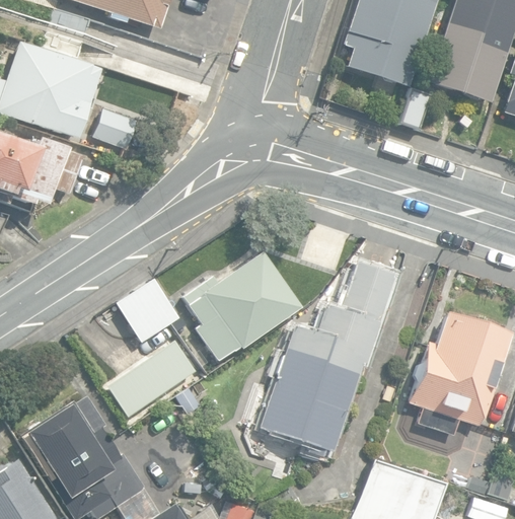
[(127,19),(160,30),(170,0),(72,0),(111,13),(108,18),(125,24),(127,19)]
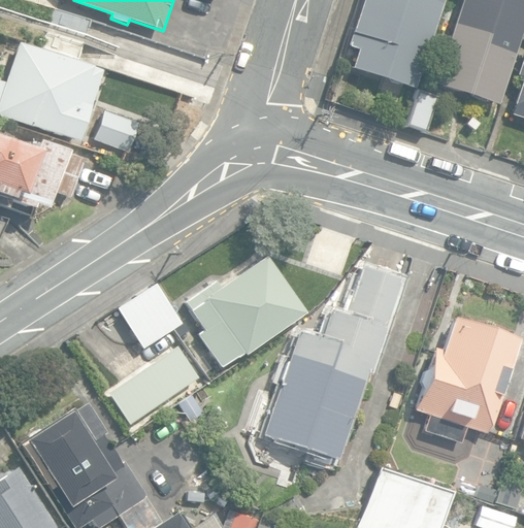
[(353,68),(416,88),(445,0),(365,0),(351,45),(360,48),(353,68)]
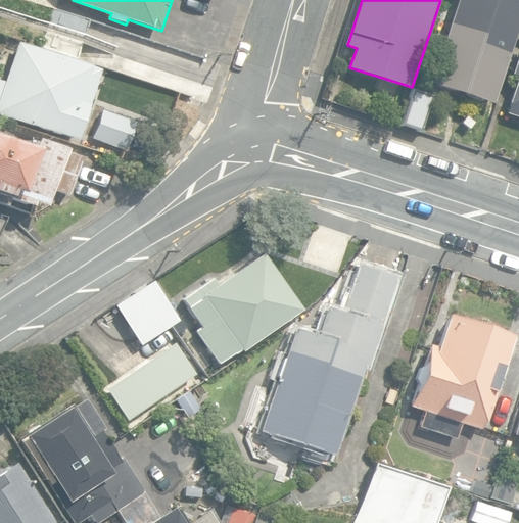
[(484,101),(493,104),(518,28),(518,0),(487,0),(487,2),(481,0),(459,0),(432,83),(466,94),(468,97),(470,100),(474,101),(477,102),(481,102),(484,101)]
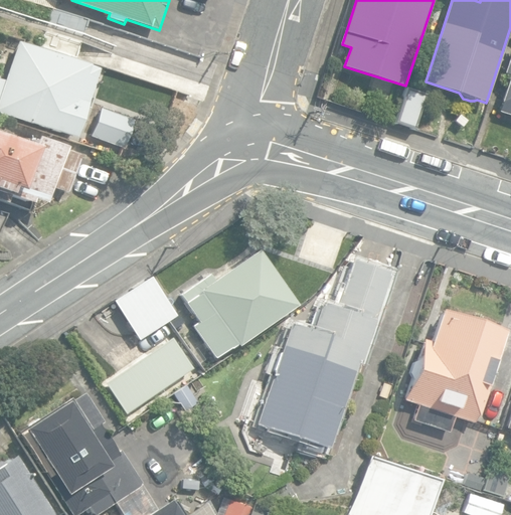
[(52,23),(86,34),(91,20),(56,9),(52,23)]
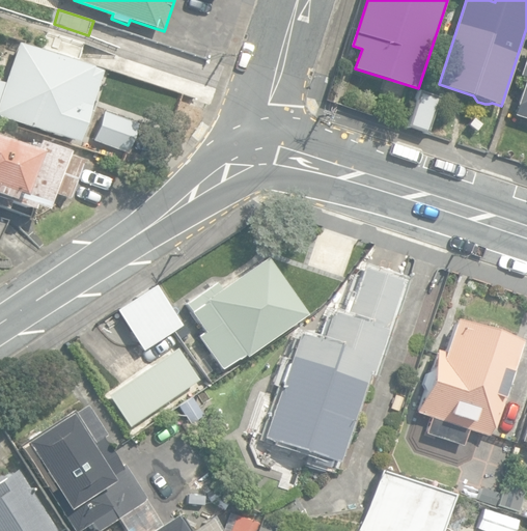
[(46,48),(82,58),(86,45),(50,34),(46,48)]
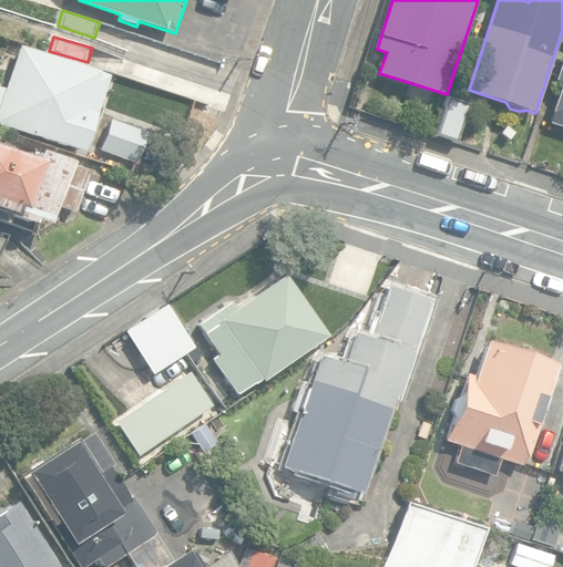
[(0,123),(83,152),(109,75),(22,45),(8,89),(0,85),(0,123)]
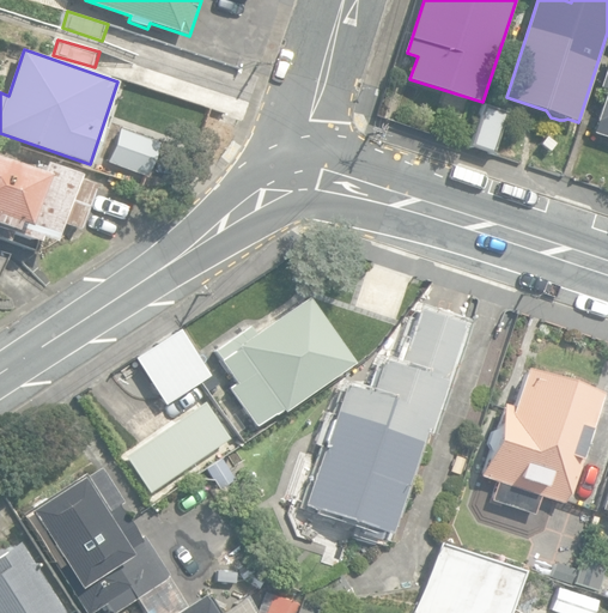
[(607,70),(602,86),(607,87),(607,99),(596,133),(607,137),(607,70)]
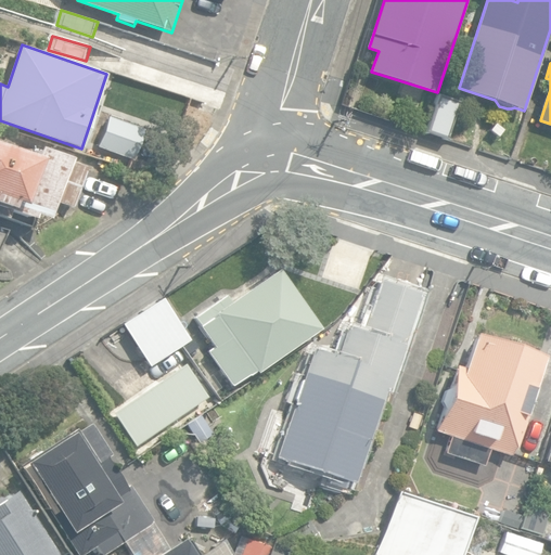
[(428,131),(449,138),(461,101),(440,94),(428,131)]
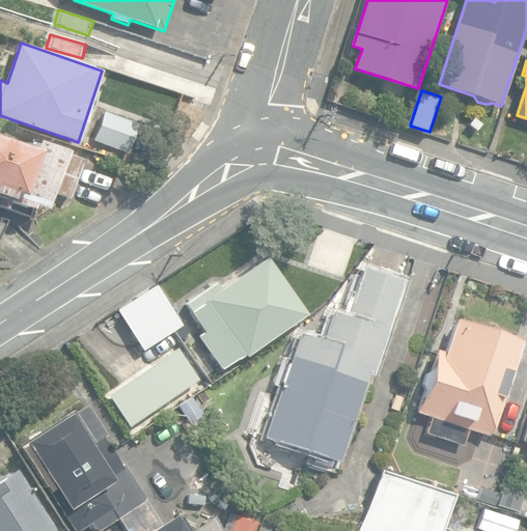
[(107,112),(96,142),(130,155),(140,123),(107,112)]
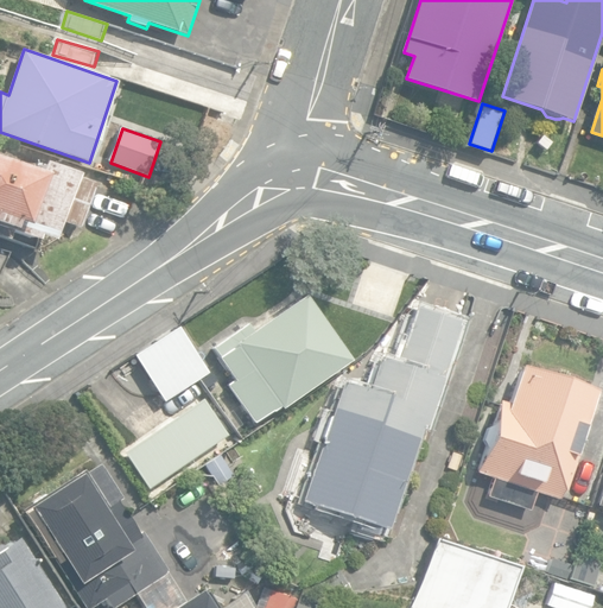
[(12,230),(38,240),(40,234),(52,239),(77,173),(44,162),(39,172),(0,158),(0,234),(8,238),(12,230)]
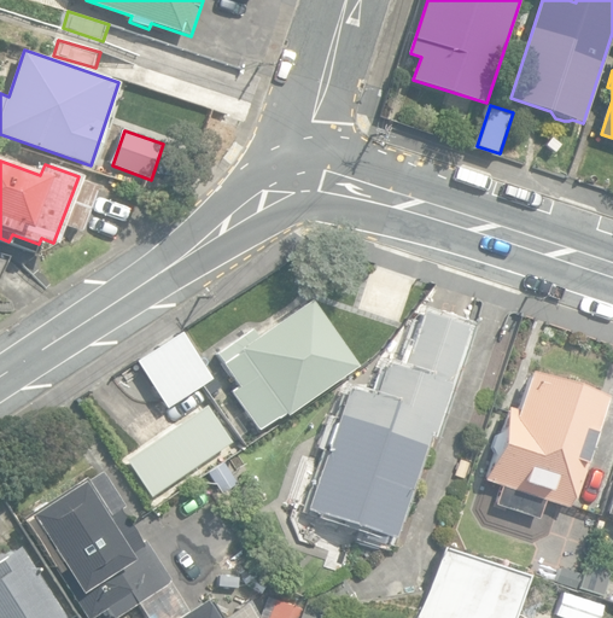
[(184,192),(190,175),(177,172),(171,187),(184,192)]
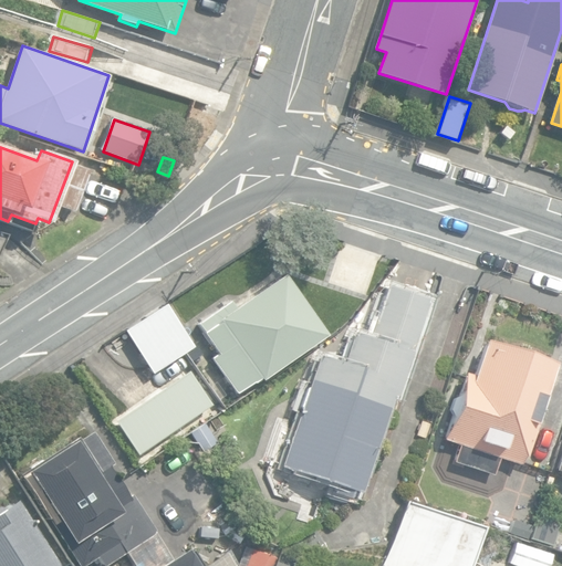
[(60,205),(76,211),(91,170),(74,165),(60,205)]
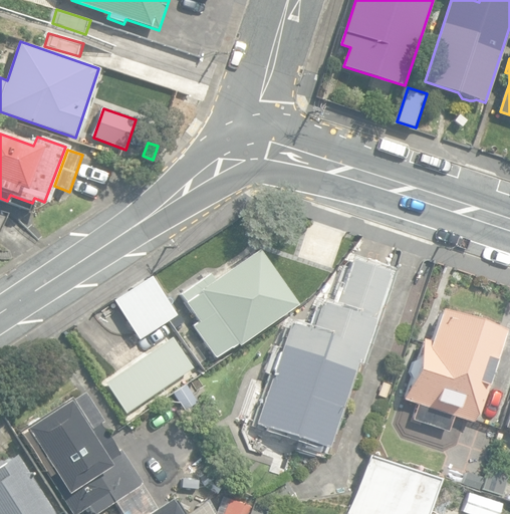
[(0,204),(0,232),(12,209),(0,204)]
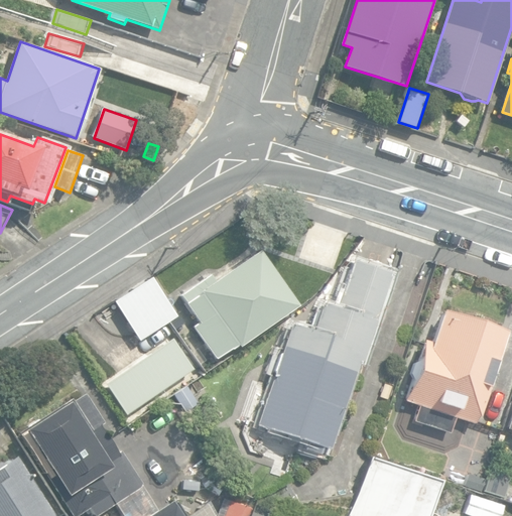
[(197,327),(218,358),(238,345),(240,347),(298,305),(299,305),(261,250),(218,280),(213,274),(183,294),(189,302),(188,303),(202,323),(197,327)]
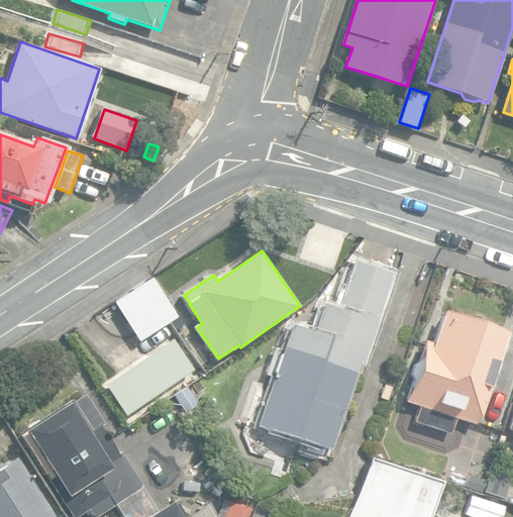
[(307,448),(323,453),(325,447),(332,449),(366,359),(396,269),(353,263),(338,307),(326,305),(316,331),(292,322),(283,345),(271,391),(267,390),(261,410),(265,411),(260,426),(309,442),(307,448)]
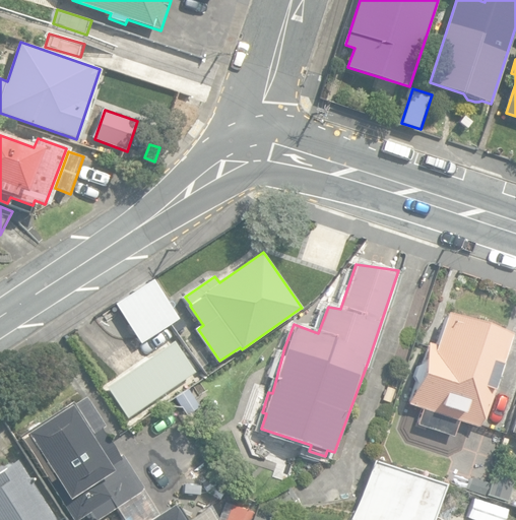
[(117,303),(157,366),(195,341),(154,278),(117,303)]
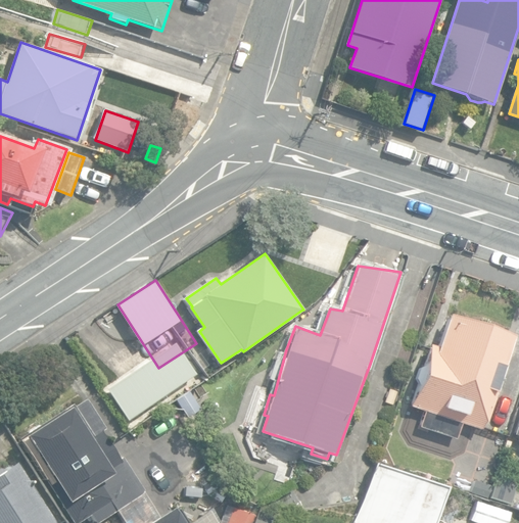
[(421,427),(459,438),(463,422),(485,429),(497,391),(494,391),(503,365),(506,366),(515,335),(515,333),(450,314),(439,346),(431,343),(413,402),(412,406),(413,406),(427,410),(421,427)]
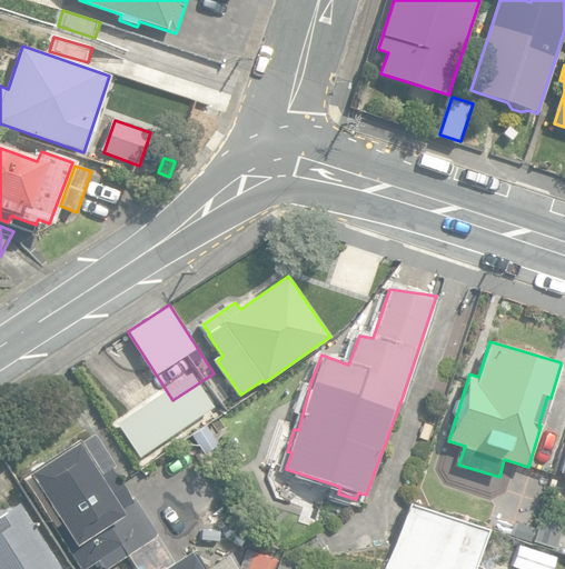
[(22,477),(81,568),(85,568),(101,559),(107,568),(156,536),(155,536),(159,532),(135,497),(132,499),(116,473),(119,470),(96,433),(82,441),(80,439),(22,477)]
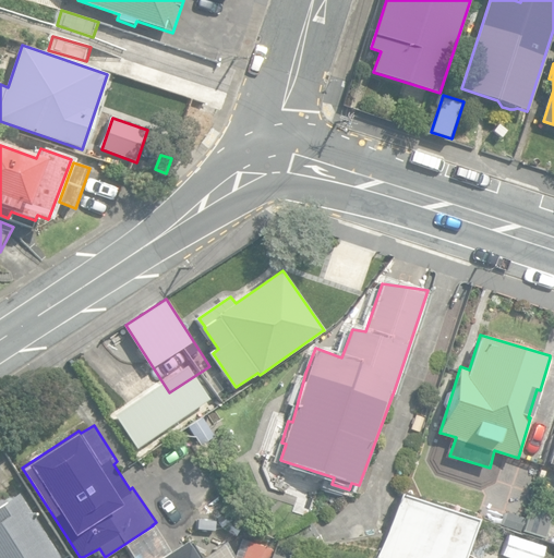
[(553,450),(544,481),(553,484),(553,450)]
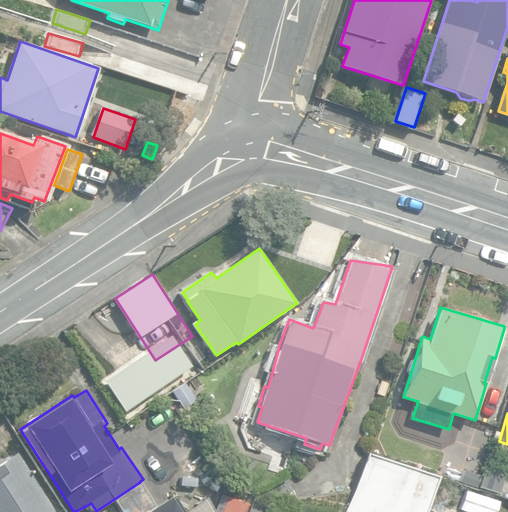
[(52,511),(16,452),(0,461),(0,511),(52,511)]
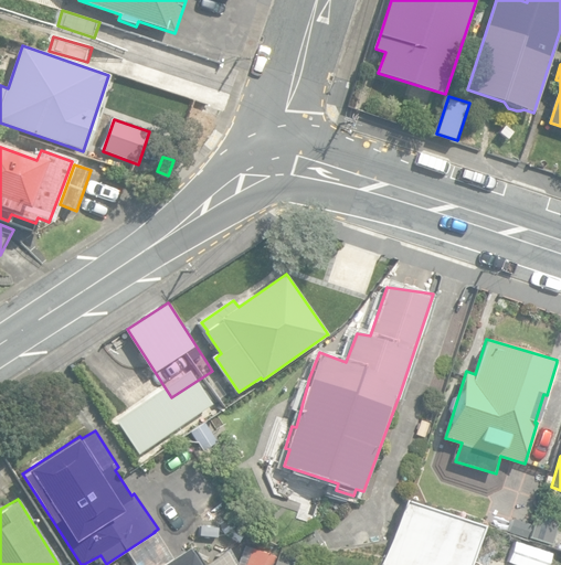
[(472,564),(485,526),(409,502),(388,564),(472,564)]
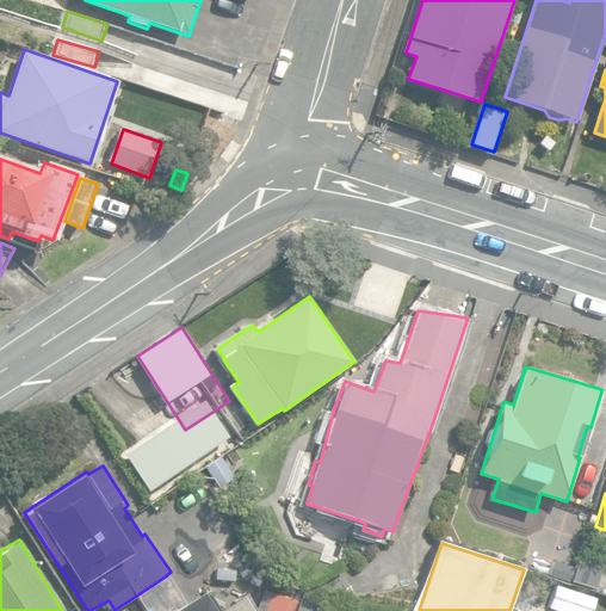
[(551,574),(572,580),(576,565),(557,559),(551,574)]
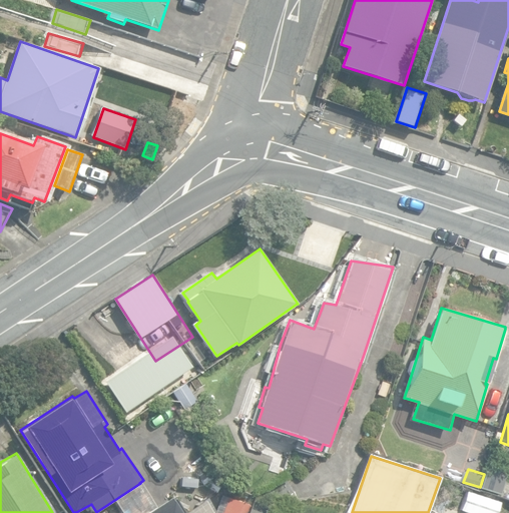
[(481,489),(500,494),(505,480),(486,474),(481,489)]
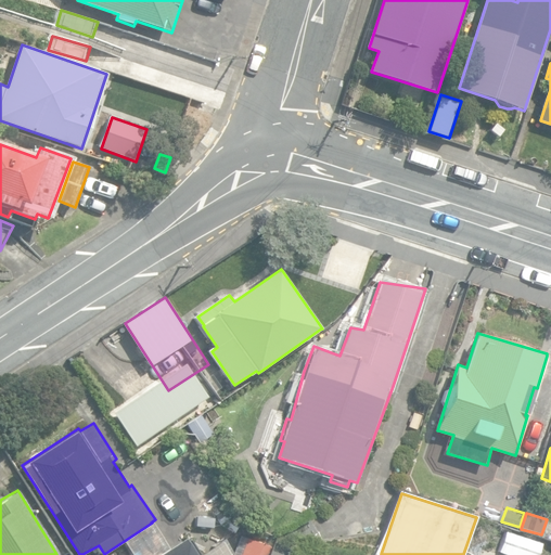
[(502,552),(512,554),(541,554),(546,543),(509,530),(502,552)]
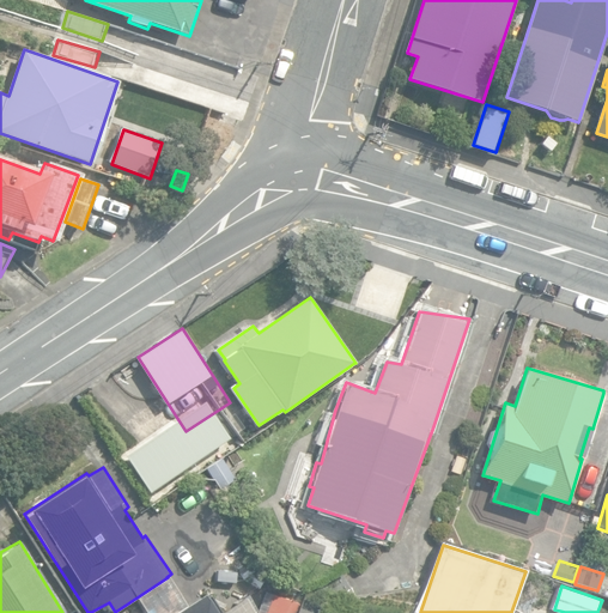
[(223,612),(211,593),(180,612),(223,612)]
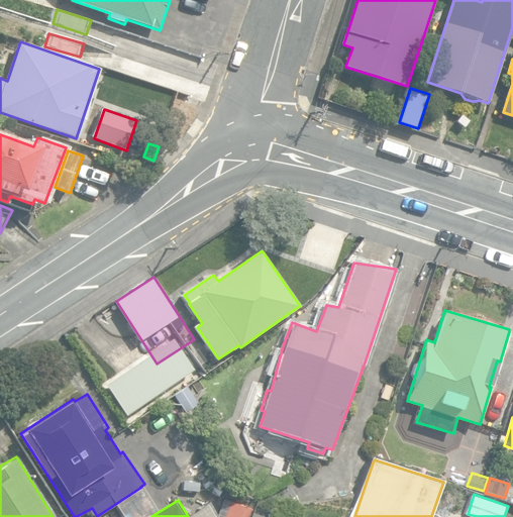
[(229,516),(252,516),(257,509),(235,502),(229,516)]
